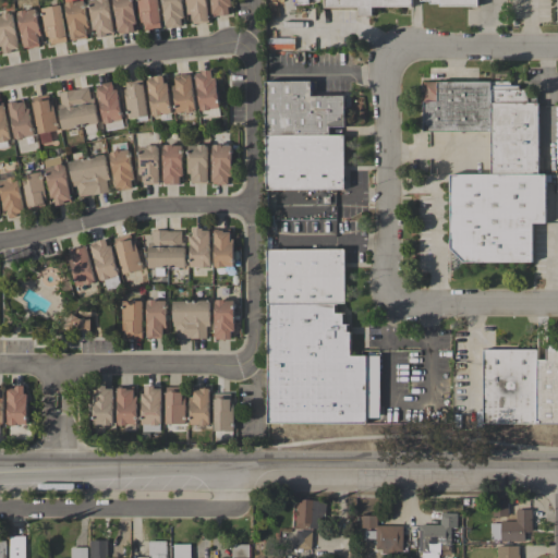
[(67,3),(67,2),(74,1),(74,2),(84,0),(87,21),(88,21),(89,27),(85,28),(87,38),(71,40),(65,3),(67,3)]
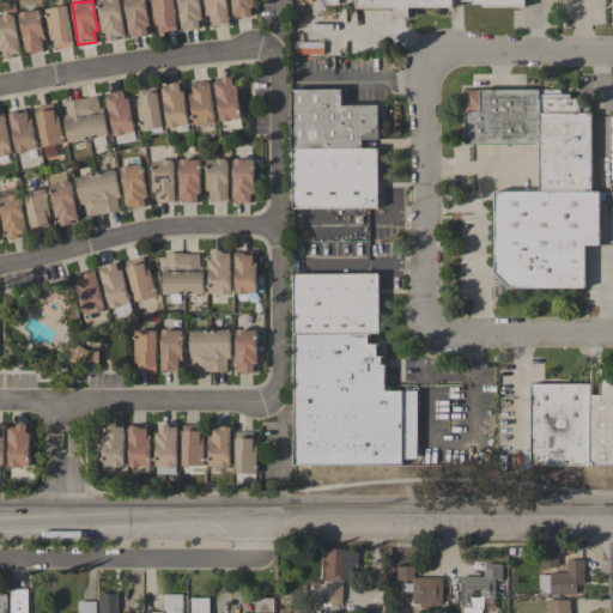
[(119,0),(125,38),(108,41),(107,31),(103,32),(97,0),(119,0)]
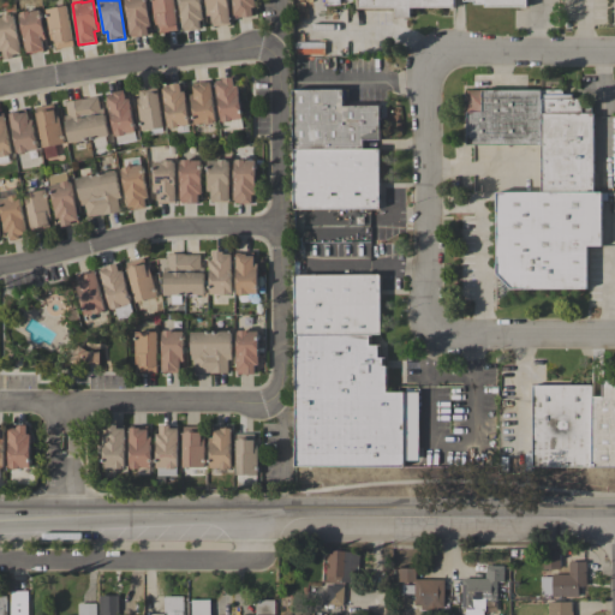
[(147,0),(149,17),(150,17),(150,25),(147,27),(148,35),(131,37),(131,34),(130,35),(125,0),(147,0)]
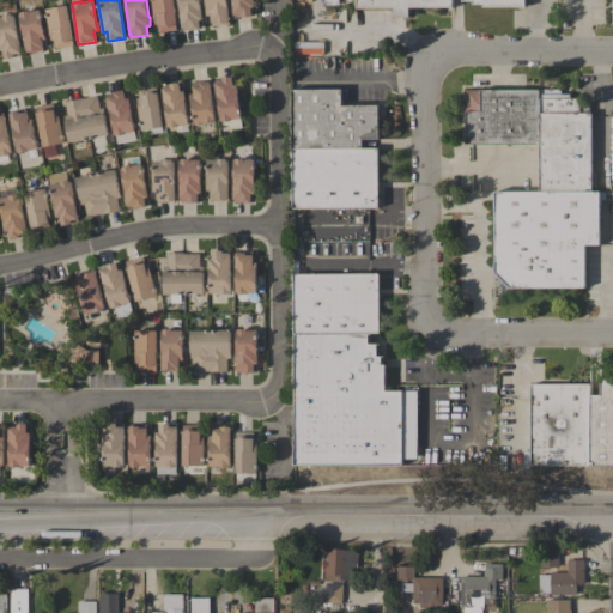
[(173,0),(176,30),(158,32),(158,24),(155,24),(151,0),(173,0)]
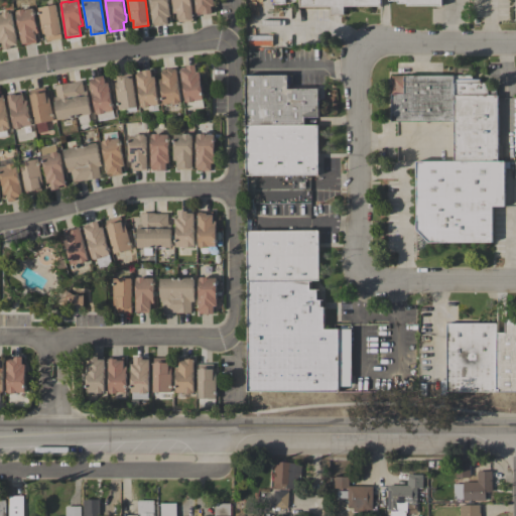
[(168,0),(170,16),(167,16),(168,24),(159,25),(159,24),(153,25),(150,0),(168,0)]
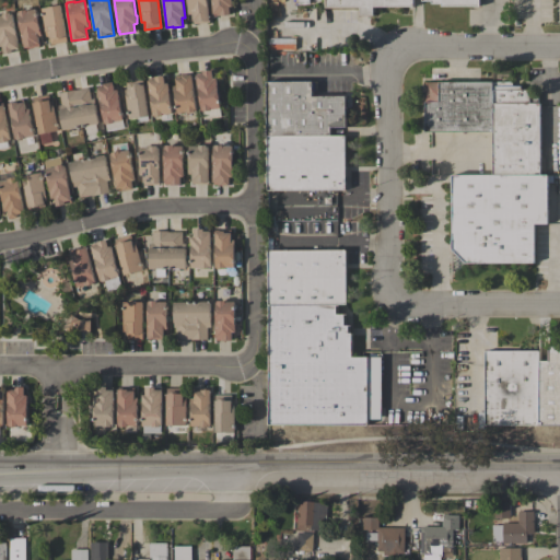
[(206,0),(209,22),(194,24),(193,14),(189,14),(187,0),(206,0)]
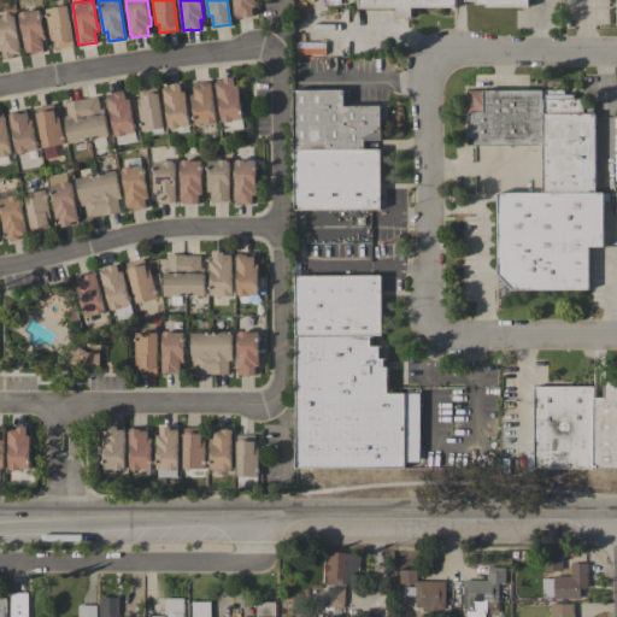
[(256,0),(257,7),(252,7),(253,16),(236,18),(235,15),(233,0),(256,0)]
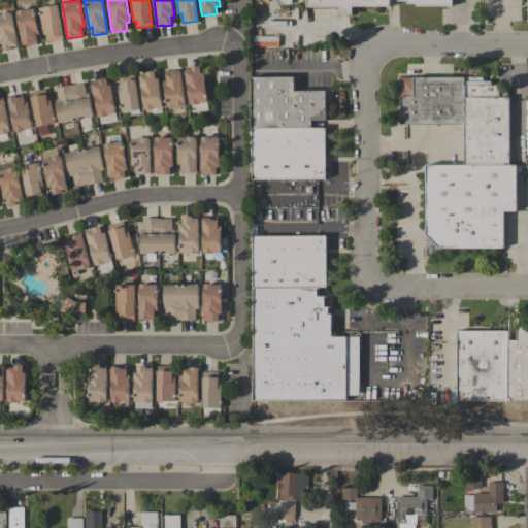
[(390,0),(390,6),(353,6),(353,14),(352,15),(340,15),(338,14),(338,7),(306,7),(305,0),(390,0)]
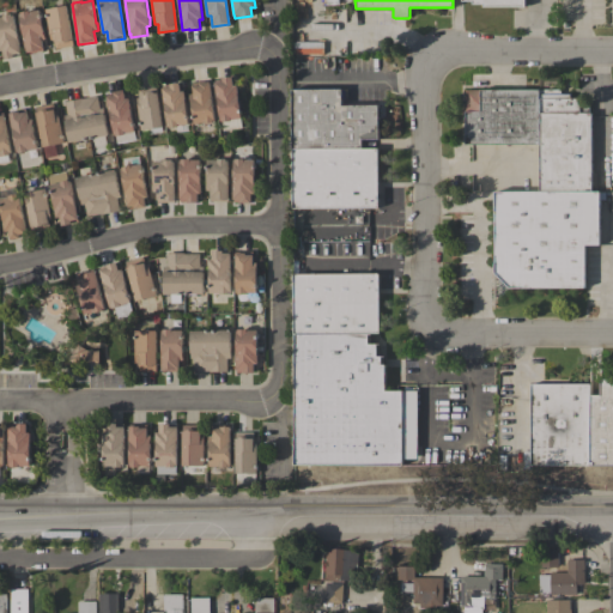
[(66,5),(73,46),(55,49),(54,42),(54,40),(50,40),(44,8),(66,5)]
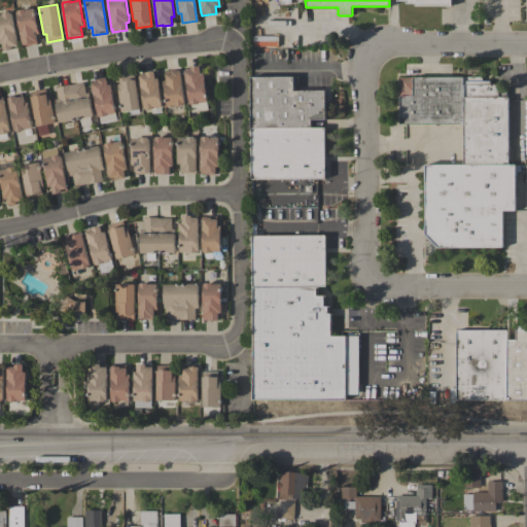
[(18,11),(18,10),(25,8),(25,9),(34,8),(37,27),(38,27),(39,34),(35,34),(37,43),(23,46),(16,11),(18,11)]
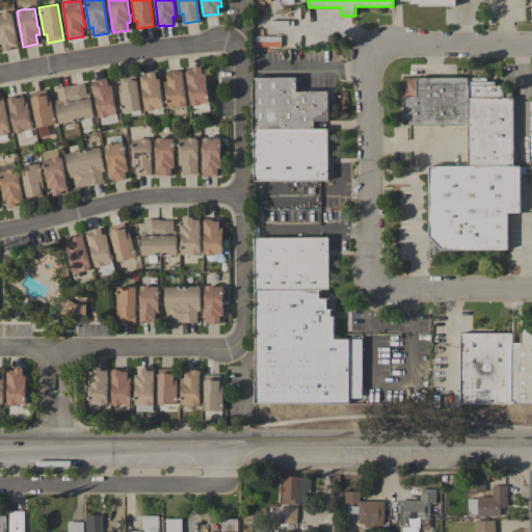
[(0,15),(2,15),(2,14),(9,11),(10,12),(18,48),(3,51),(2,44),(0,44),(0,15)]
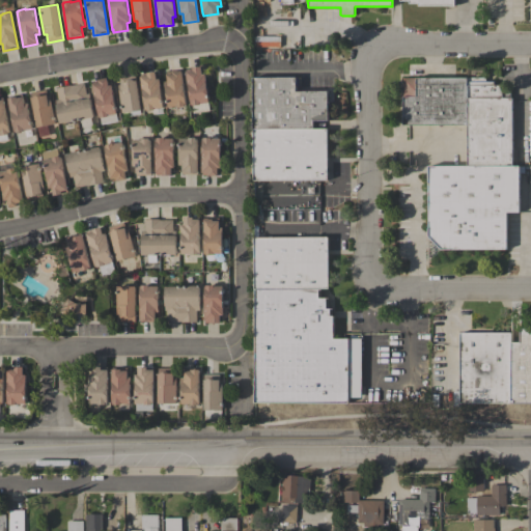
[(208,103),(199,104),(200,105),(192,106),(192,105),(190,105),(186,70),(192,68),(192,67),(201,66),(202,74),(205,74),(208,103)]
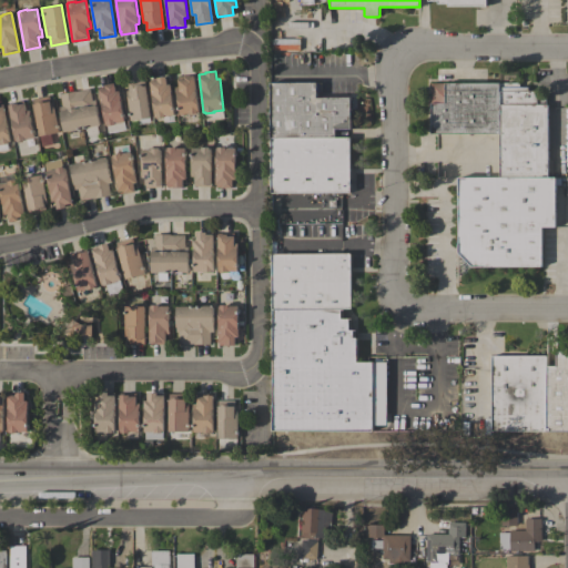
[(500,178),(499,133),(499,83),(499,72),(518,71),(518,87),(528,87),(528,91),(537,91),(537,95),(546,95),(546,104),(547,104),(548,178),(500,178)]
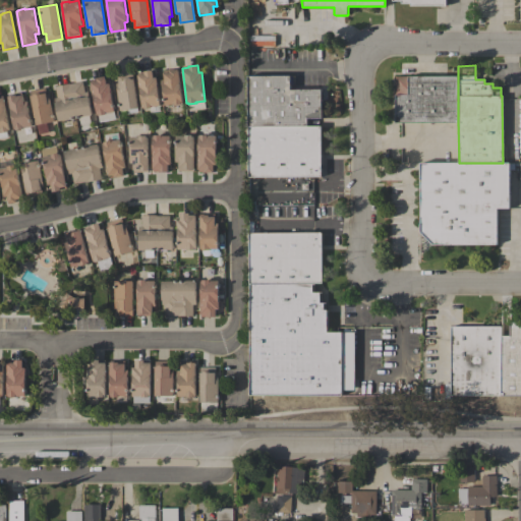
[(162,87),(161,80),(164,79),(163,73),(164,73),(163,70),(177,68),(182,103),(165,105),(162,87)]
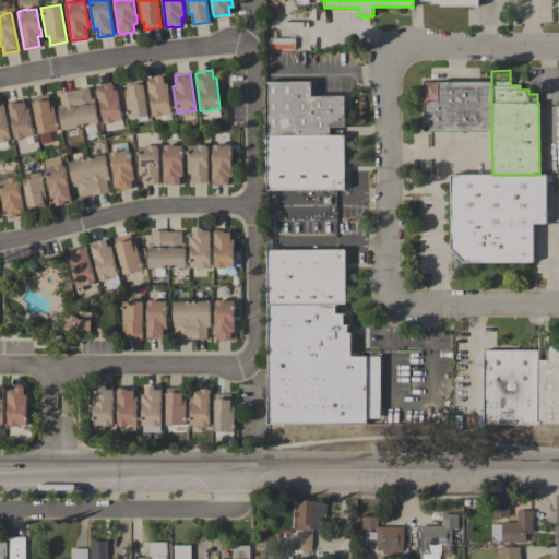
[(171,113),(162,115),(162,116),(154,117),(154,116),(152,116),(147,81),(147,79),(154,78),(154,76),(163,75),(164,83),(167,83),(171,113)]
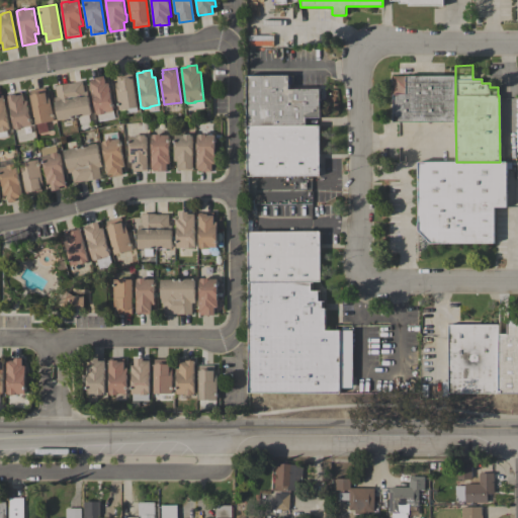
[(137,107),(118,109),(114,83),(117,83),(116,75),(132,73),(137,107)]
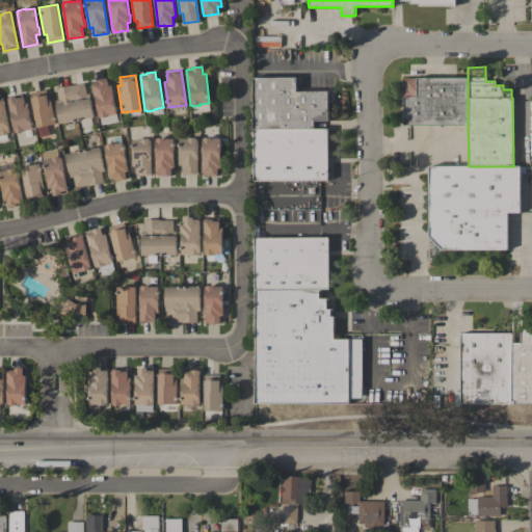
[(254,129),(253,78),(296,77),(296,91),(327,90),(328,121),(314,121),(314,129),(284,129),(254,129)]
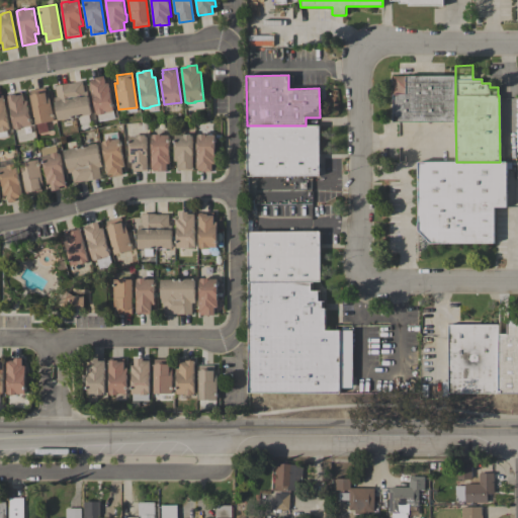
[(113,111),(105,112),(105,113),(98,114),(97,114),(95,114),(90,82),(90,80),(96,79),(96,77),(104,76),(105,83),(108,83),(113,111)]
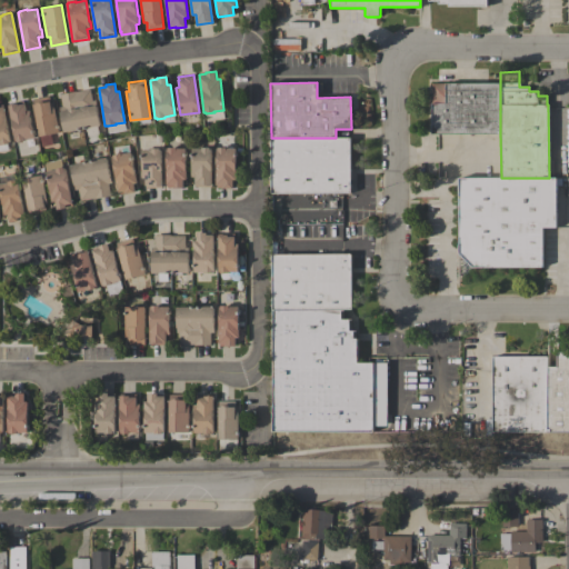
[(432,135),(431,83),(500,83),(500,133),(432,135)]
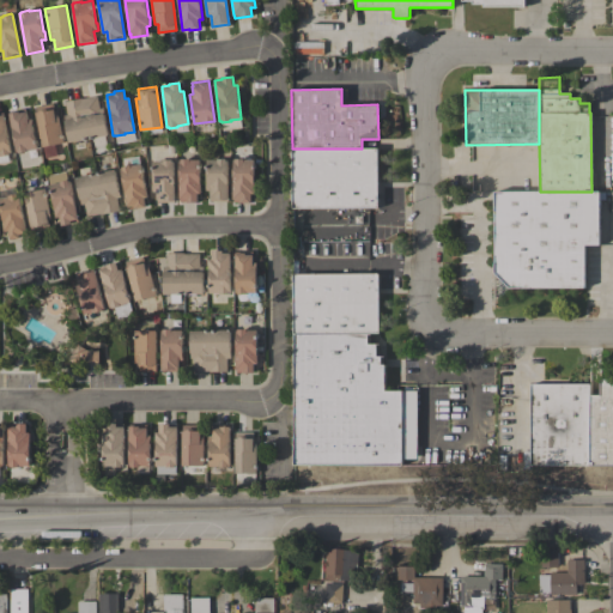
[(70,143),(64,115),(67,115),(65,101),(82,98),(83,98),(97,96),(99,108),(103,108),(108,135),(70,143)]
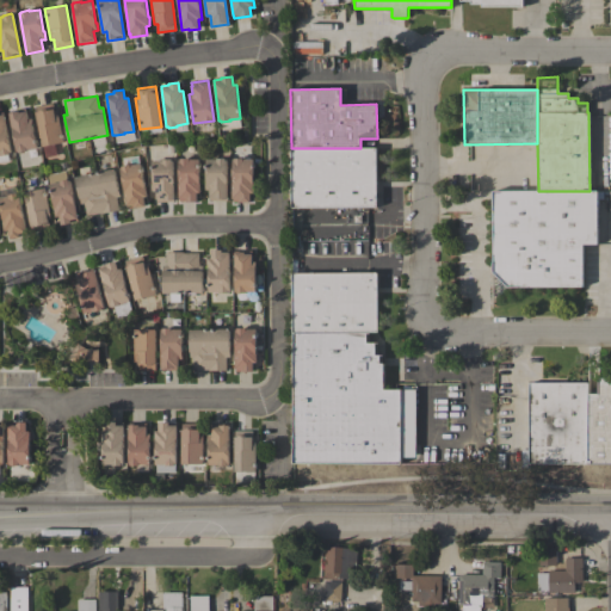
[(63,142),(54,144),(56,155),(45,158),(35,106),(53,103),(55,111),(57,110),(63,142)]
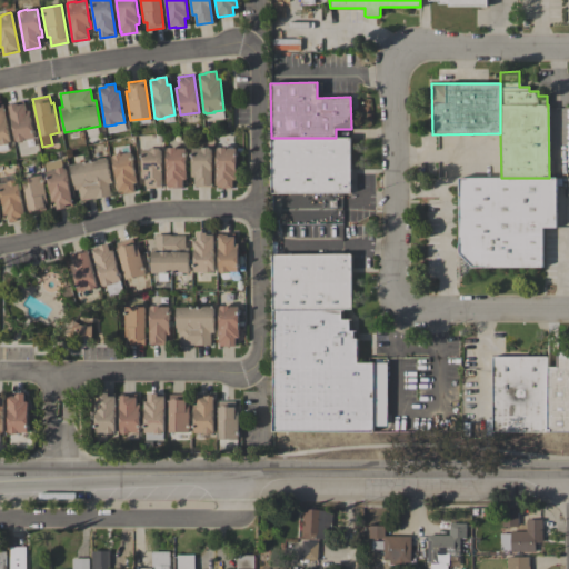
[(8,103),(23,100),(26,110),(30,110),(35,138),(26,139),(26,140),(17,142),(17,141),(16,141),(8,103)]
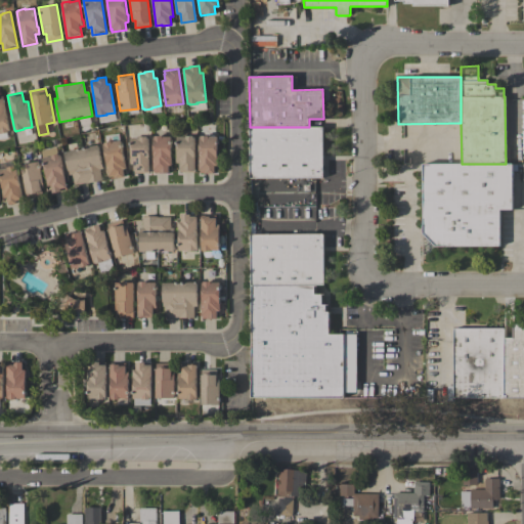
[(0,96),(3,96),(9,131),(8,131),(8,132),(1,134),(1,133),(0,133),(0,96)]
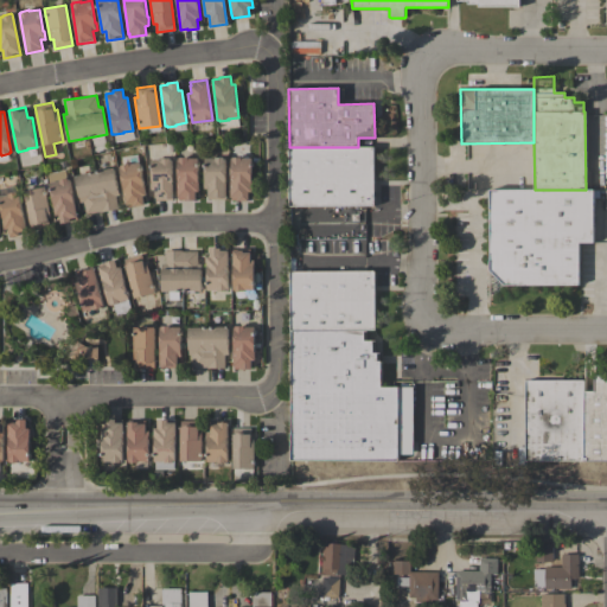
[(374,147),(374,205),(289,206),(289,147),(324,147),(358,147),(374,147)]
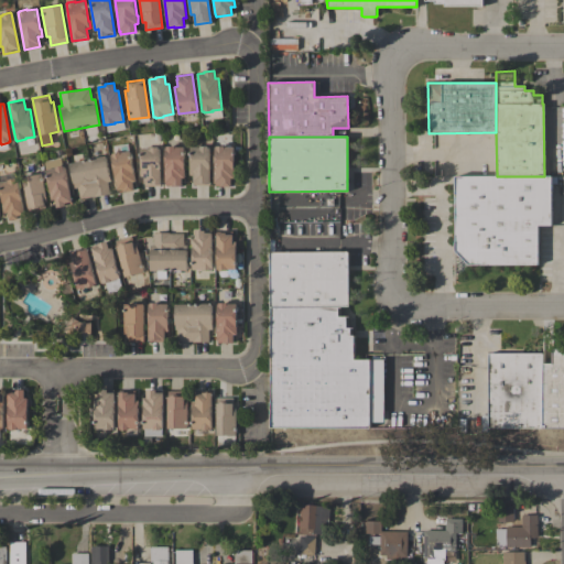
[(185,177),(181,177),(182,185),(165,186),(165,183),(164,148),(166,148),(166,147),(174,145),(174,147),(184,147),(185,177)]
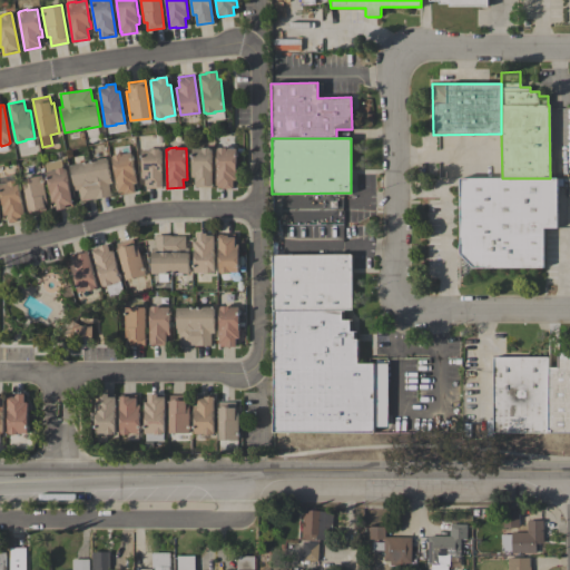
[(236,170),(237,170),(237,180),(233,180),(233,188),(224,188),(216,188),(216,148),(218,148),(218,147),(226,147),(226,148),(236,148),(236,170)]
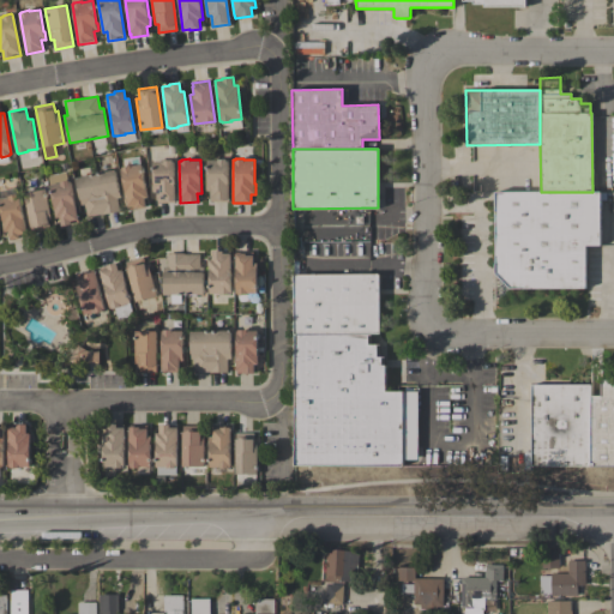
[(163,161),(163,160),(173,160),(173,161),(174,161),(174,203),(157,203),(157,200),(156,192),(154,192),(152,161),(163,161)]
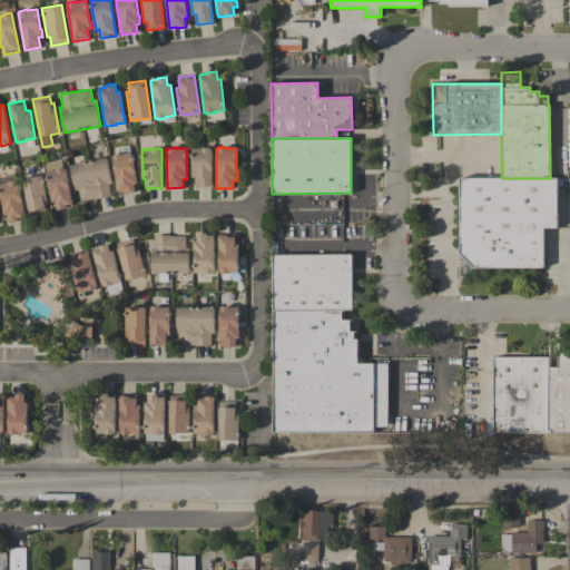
[(202,148),(210,148),(212,148),(212,172),(212,187),(195,187),(195,177),(192,177),(192,170),(192,148),(202,148)]
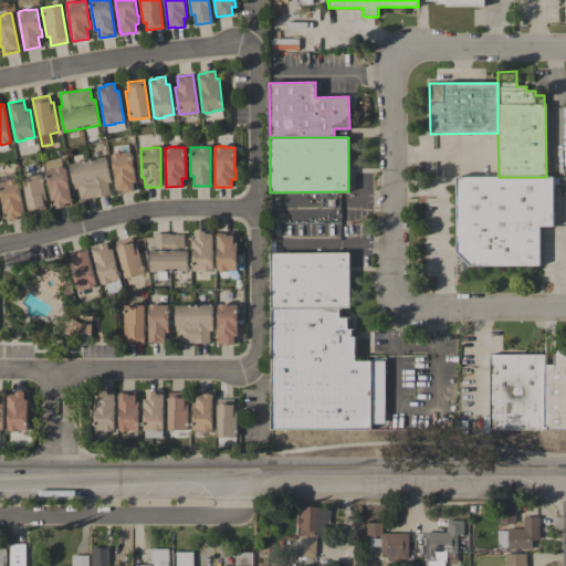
[(134,173),(135,173),(136,182),(133,182),(135,191),(125,192),(125,191),(118,192),(118,191),(117,191),(111,155),(113,155),(112,154),(121,153),(129,152),(134,173)]
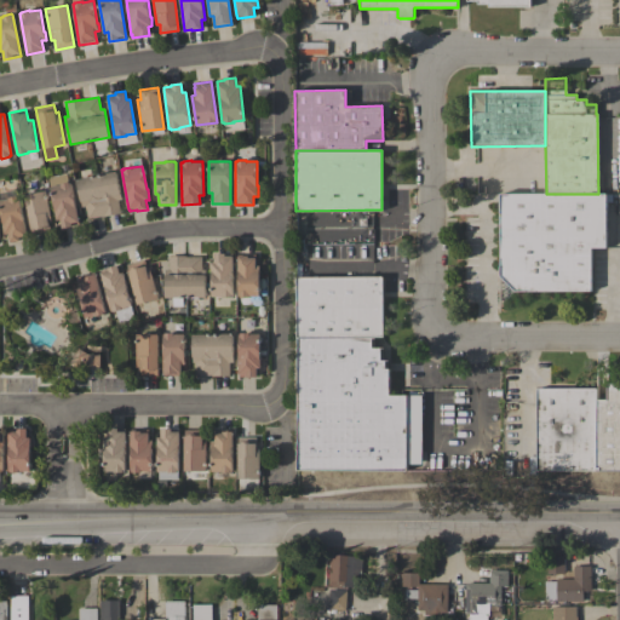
[(116,172),(121,200),(119,200),(121,213),(103,217),(103,216),(89,218),(86,206),(81,207),(76,179),(116,172)]
